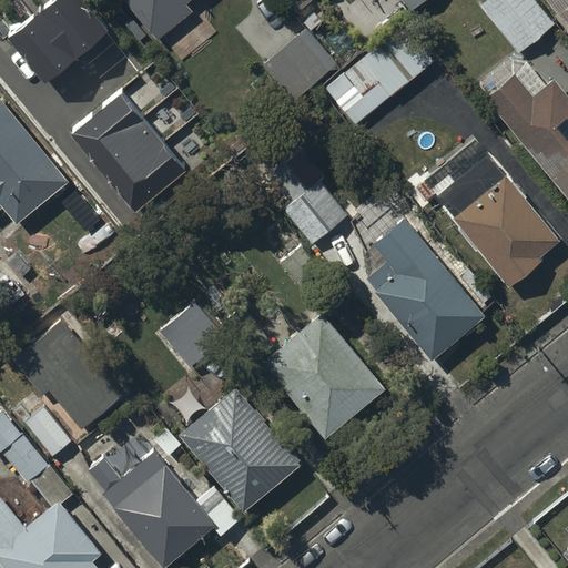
[(121,0),(158,42),(191,14),(185,7),(192,0),(121,0)]
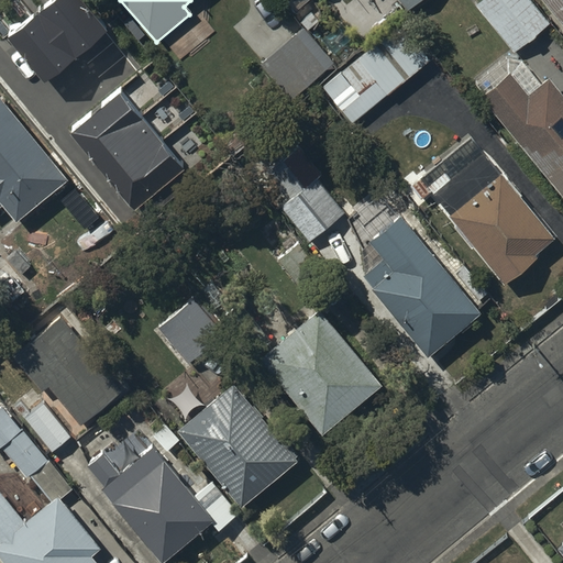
[(395,0),(407,13),(422,0),(395,0)]
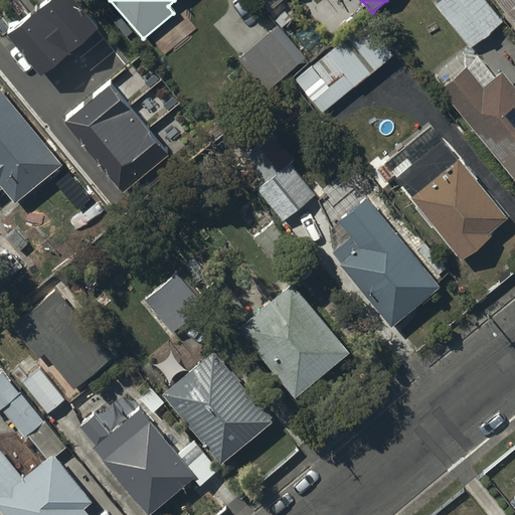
[(480,0),(445,0),(436,8),(470,50),(501,24),(480,0)]
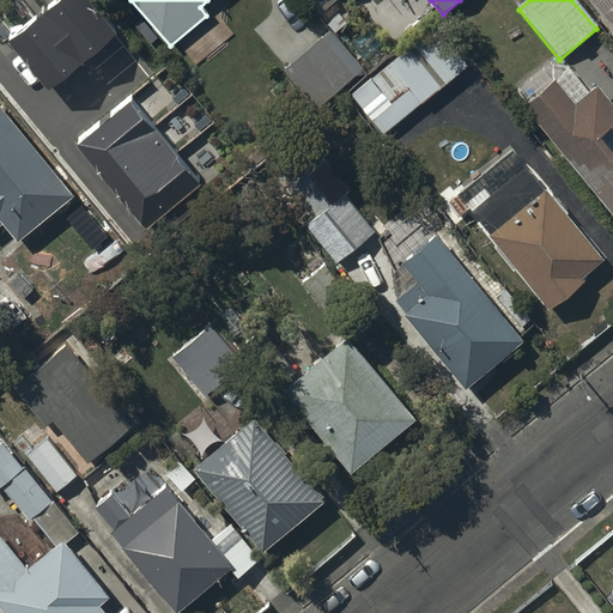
[(612,0),(587,0),(612,31),(612,0)]
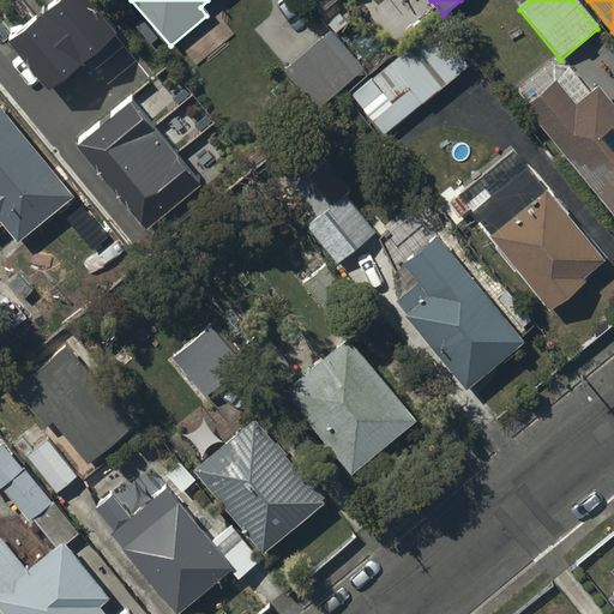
[(353,97),(384,136),(462,72),(431,34),(353,97)]
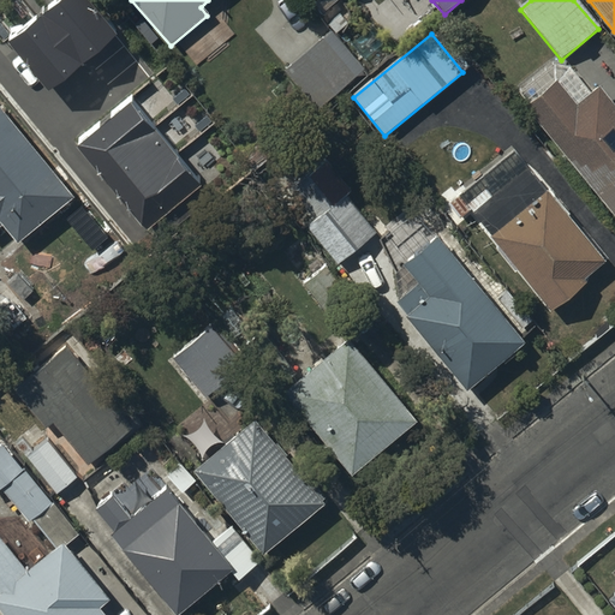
[(323,40),(285,72),(312,107),(345,81),(347,84),(354,78),(323,40)]
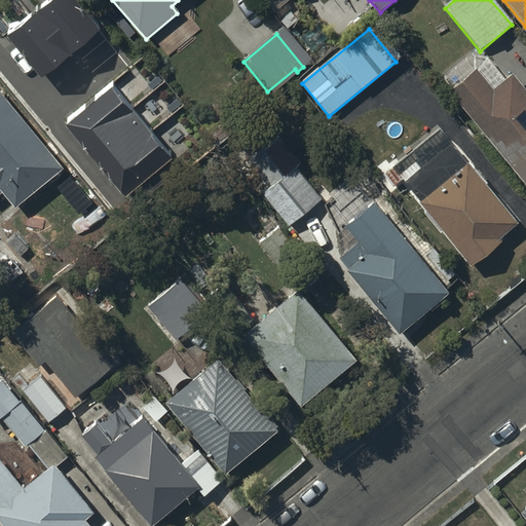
[(453,90),(449,94),(525,188),(525,95),(511,76),(506,80),(489,58),(475,54),(444,79),(453,90)]
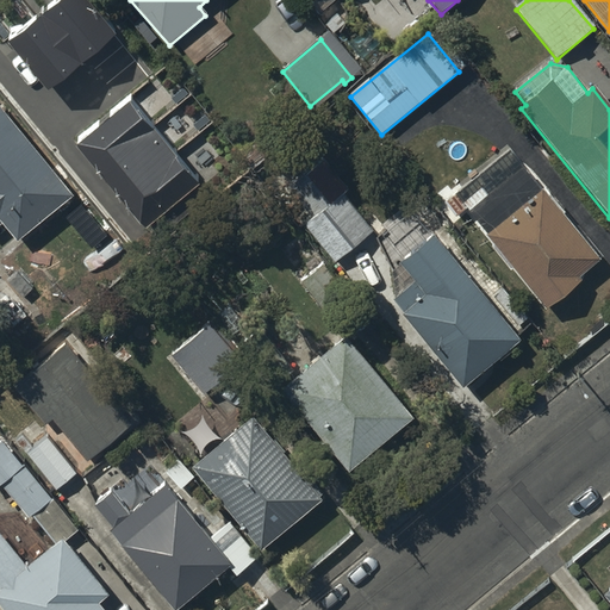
[(159,122),(160,124),(187,156),(215,134),(186,99),(159,122)]
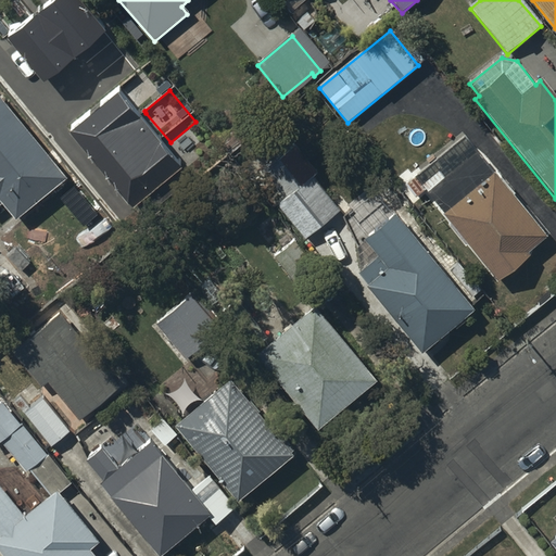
[(19,223),(68,180),(4,99),(0,102),(0,209),(4,205),(19,223)]
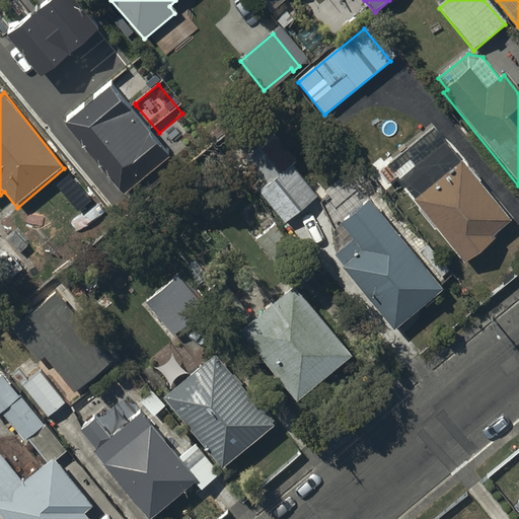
[(396,180),(397,182),(464,266),(494,241),(491,238),(509,224),(432,128),(385,164),(387,167),(378,174),(388,187),(396,180)]
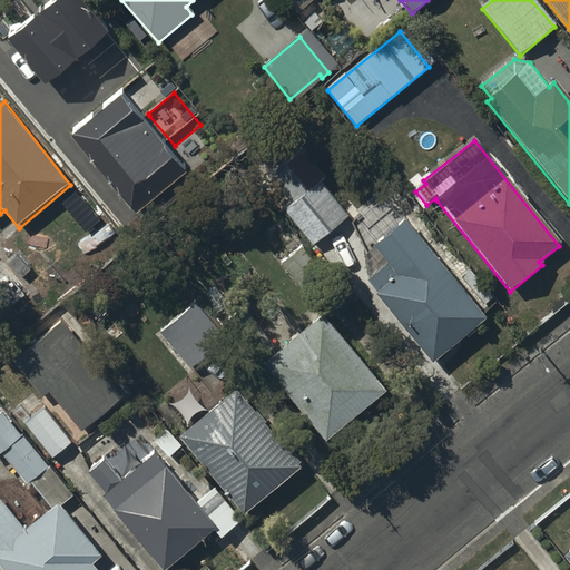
[(303,150),(272,175),(295,203),(284,213),(313,247),(347,218),(320,185),(326,179),(303,150)]
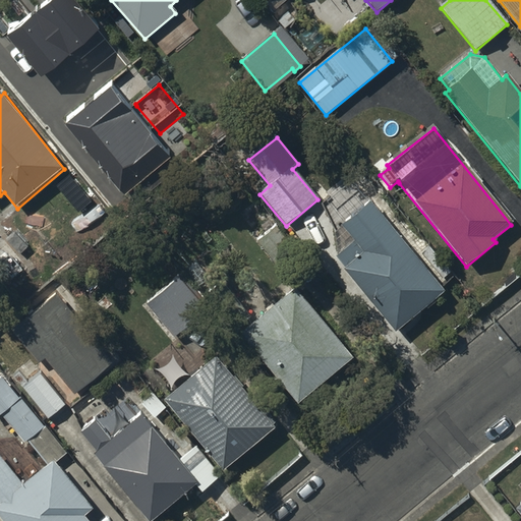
[(332,235),(335,256),(344,269),(342,270),(394,335),(445,294),(372,203),(369,205),(367,203),(345,221),(347,223),(332,235)]
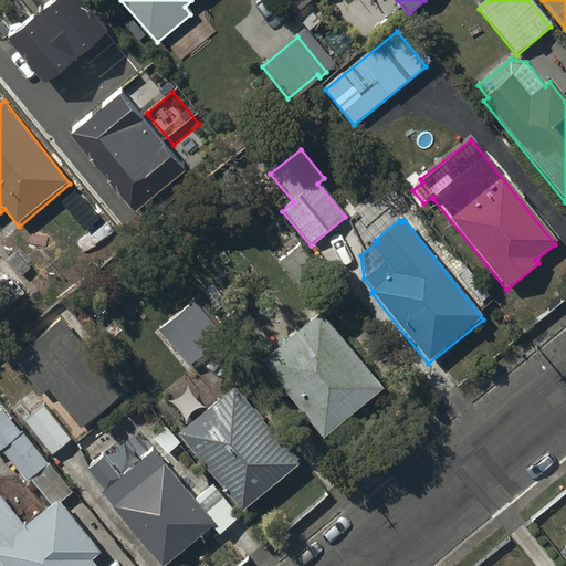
[(290,243),(279,252),(306,285),(318,275),(290,243)]
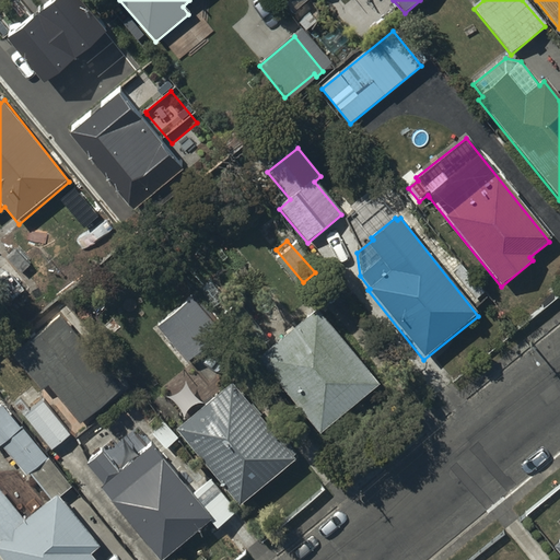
[(160,327),(188,363),(222,336),(217,329),(221,325),(205,303),(201,306),(195,299),(160,327)]
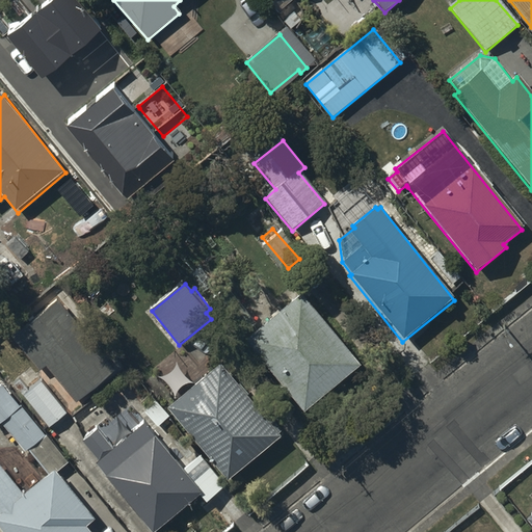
[(301,297),(244,344),(303,414),(360,366),(301,297)]
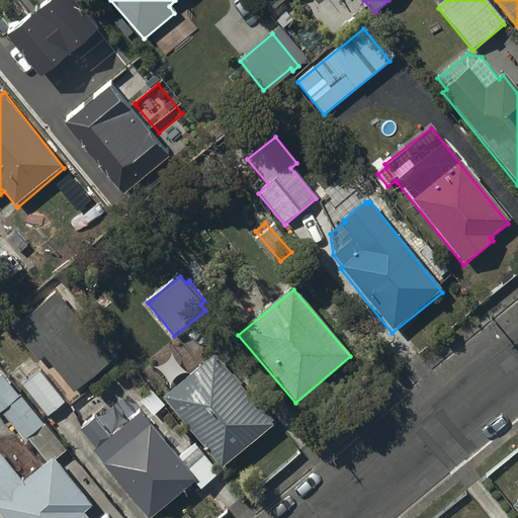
[(55,295),(13,330),(40,362),(45,358),(74,393),(111,361),(55,295)]
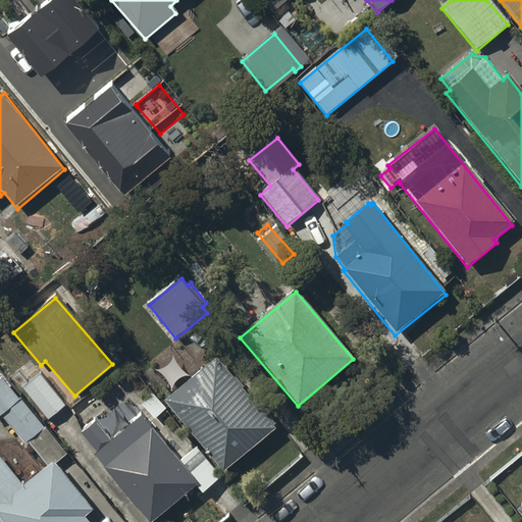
[(166,400),(224,472),(275,430),(217,359),(166,400)]
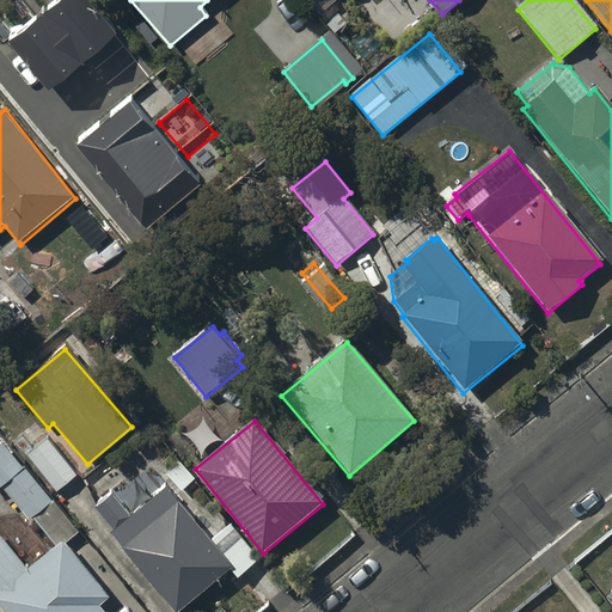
[(46,440),(26,456),(59,493),(77,477),(46,440)]
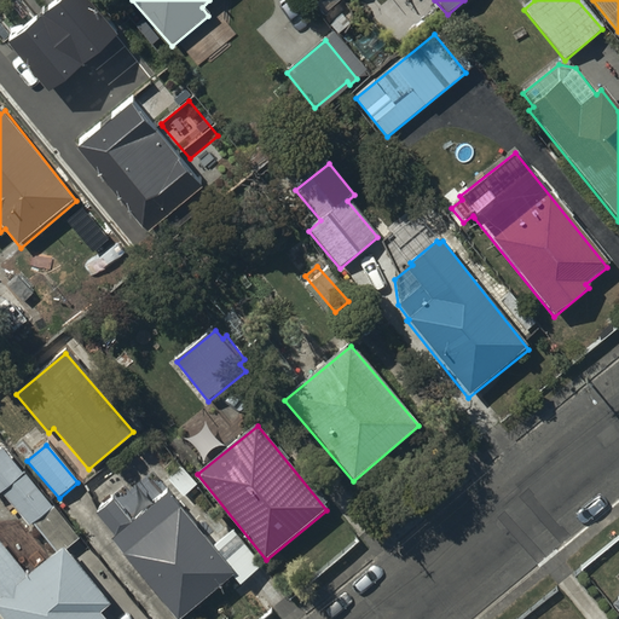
[(104,618),(100,614),(111,606),(67,550),(80,539),(6,450),(0,453),(0,493),(3,492),(30,527),(34,525),(58,554),(30,577),(0,539),(0,614),(4,618),(104,618)]
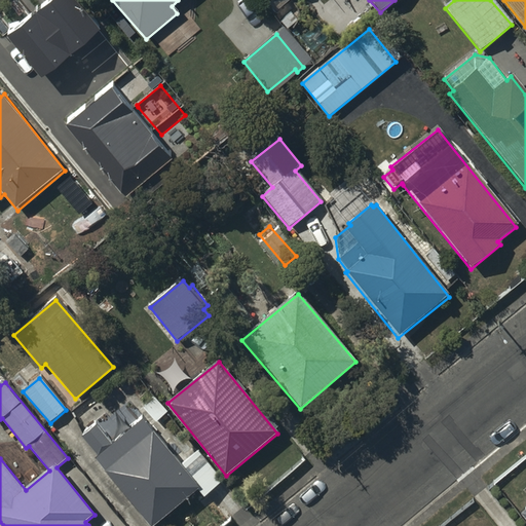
[(99,456),(96,458),(150,525),(157,525),(199,491),(204,497),(222,482),(209,465),(192,478),(134,407),(118,419),(129,434),(113,447),(96,424),(82,436),(99,456)]
